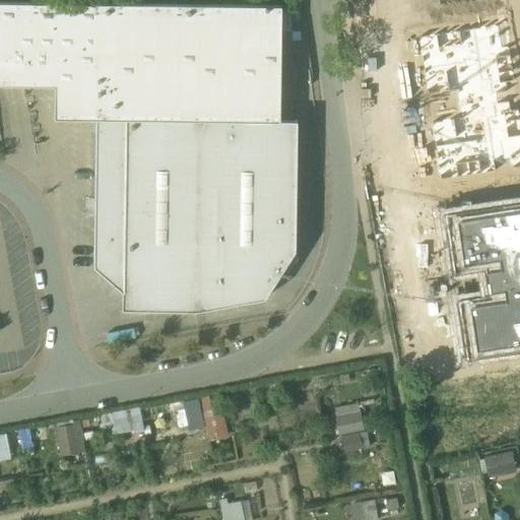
[(280,6),(0,2),(0,84),(55,84),(54,119),(95,120),(279,122),(279,121),(280,6)]
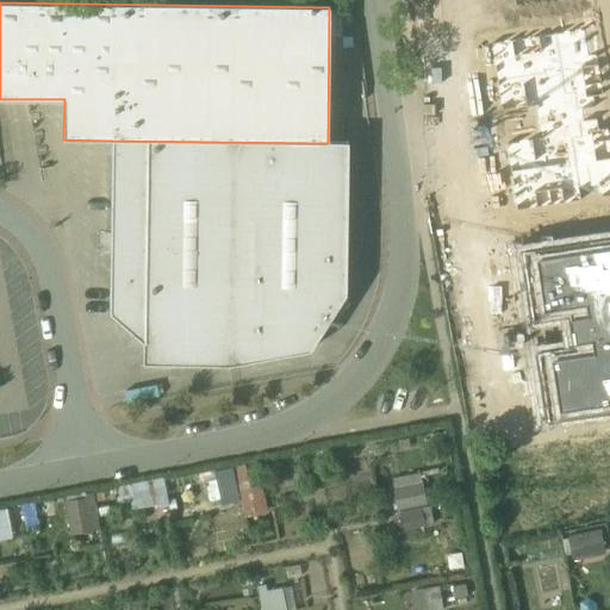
[(609,195),(609,135),(595,24),(491,38),(515,210),(609,195)]
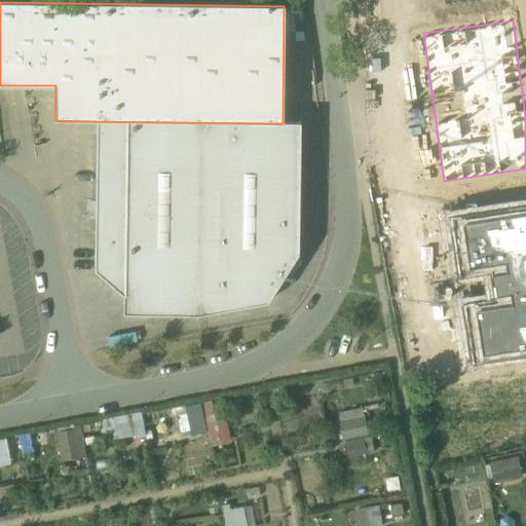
[(283,123),(97,121),(95,270),(123,296),(123,313),(196,314),(267,302),(298,254),(300,122),(283,122),(283,123)]
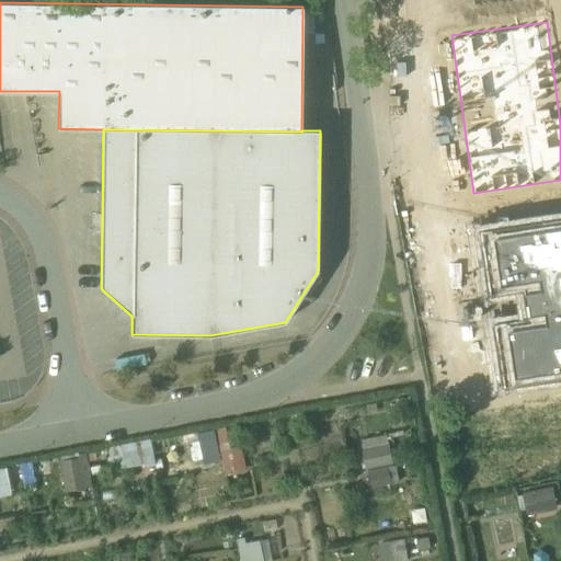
[(560,374),(560,214),(480,227),(504,384),(560,374)]
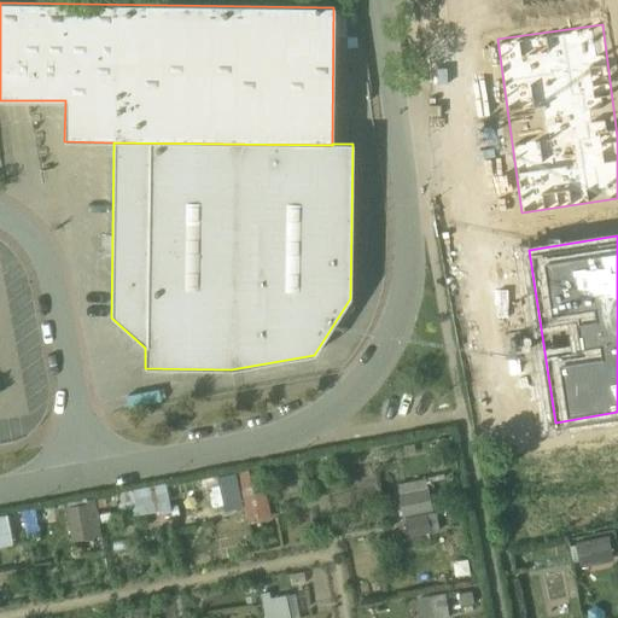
[(246,507),(244,494),(256,491),(252,470),(223,474),(231,511),(246,507)]
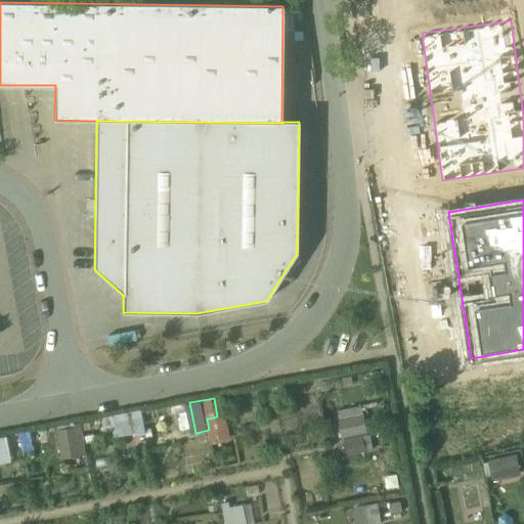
[(187,404),(178,407),(184,432),(193,429),(187,404)]
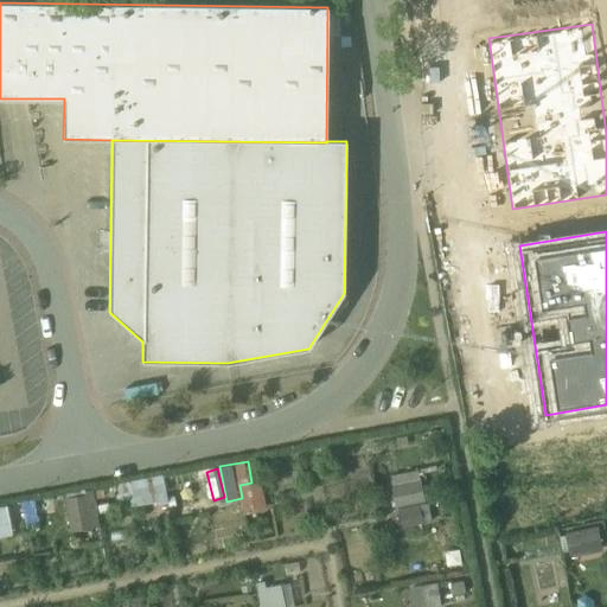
[(395,473),(403,526),(430,523),(423,470),(395,473)]
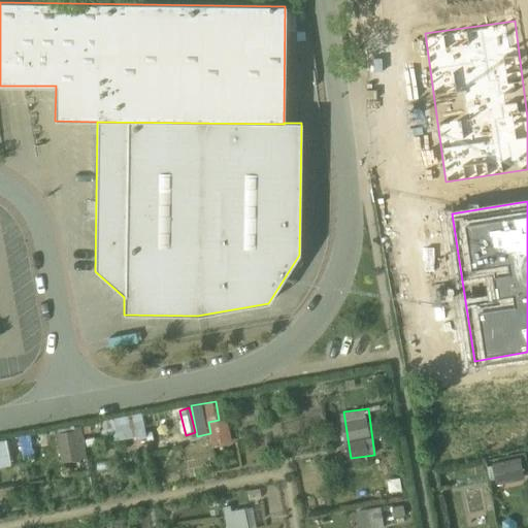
[(138,447),(153,442),(145,411),(108,421),(113,440),(135,435),(138,447)]
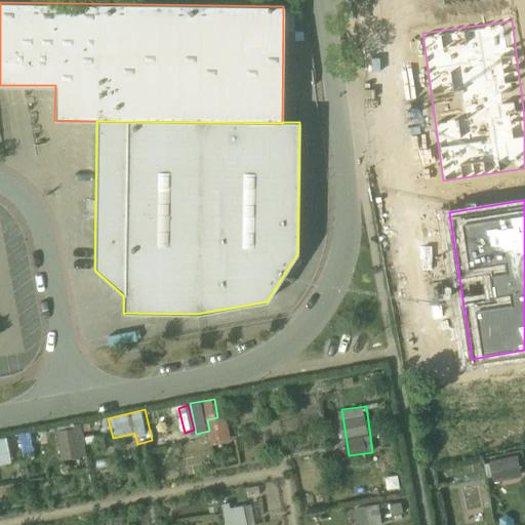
[(231,418),(210,419),(211,444),(233,442),(231,418)]
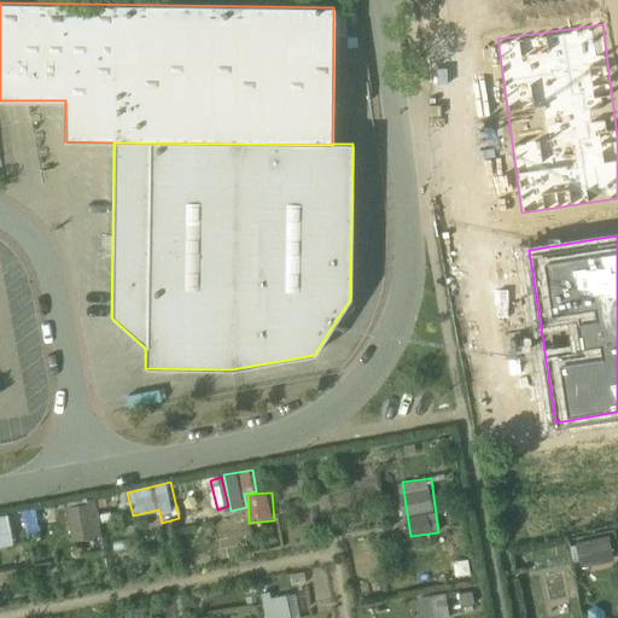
[(106,535),(100,501),(71,506),(77,540),(106,535)]
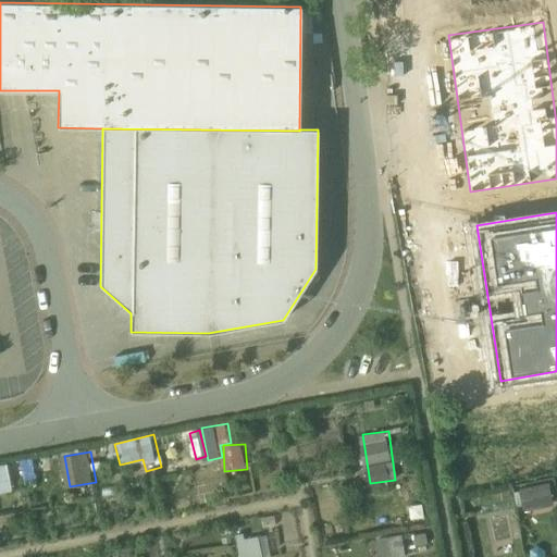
[(17,481),(28,480),(27,462),(0,465),(0,493),(19,492),(17,481)]
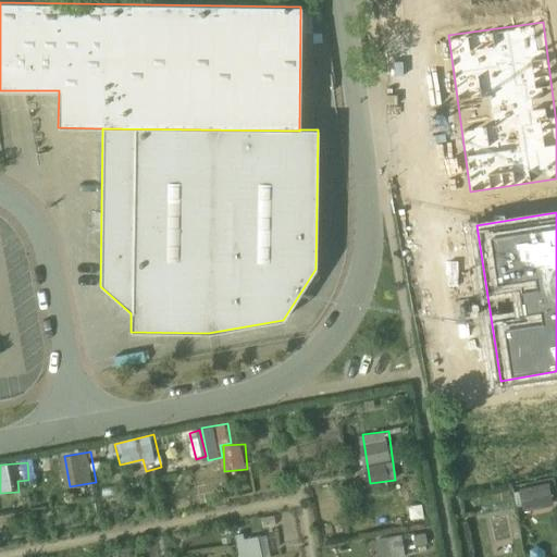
[(523,489),(529,510),(556,503),(556,486),(555,481),(523,489)]
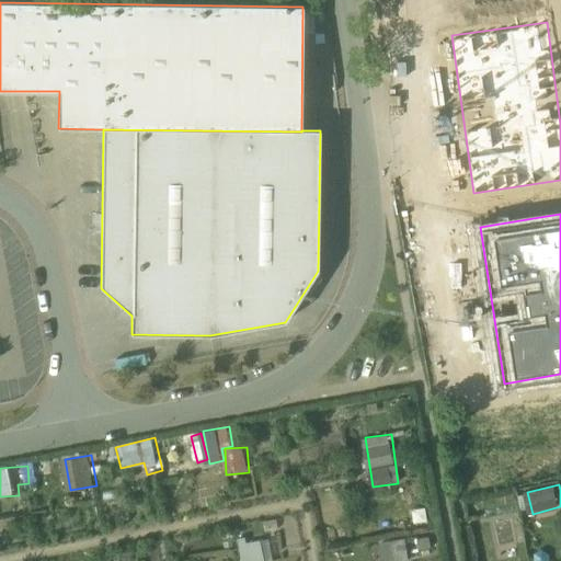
[(241,540),(243,560),(266,560),(264,538),(241,540)]
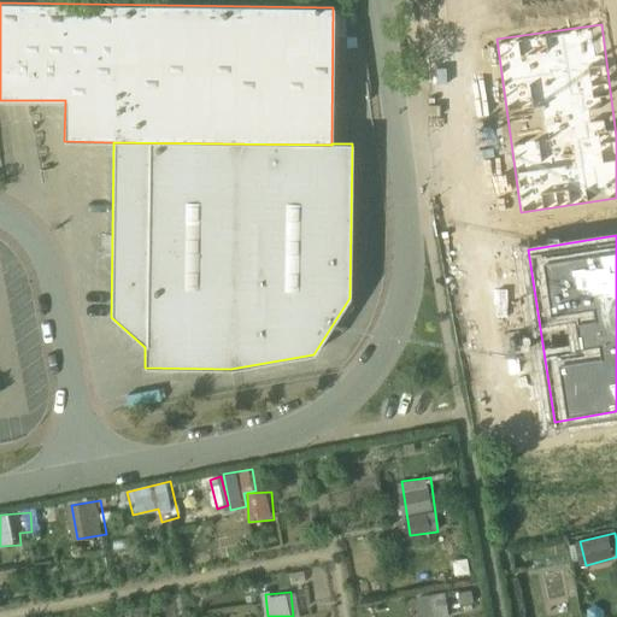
[(419,595),(421,616),(452,616),(451,593),(419,595)]
